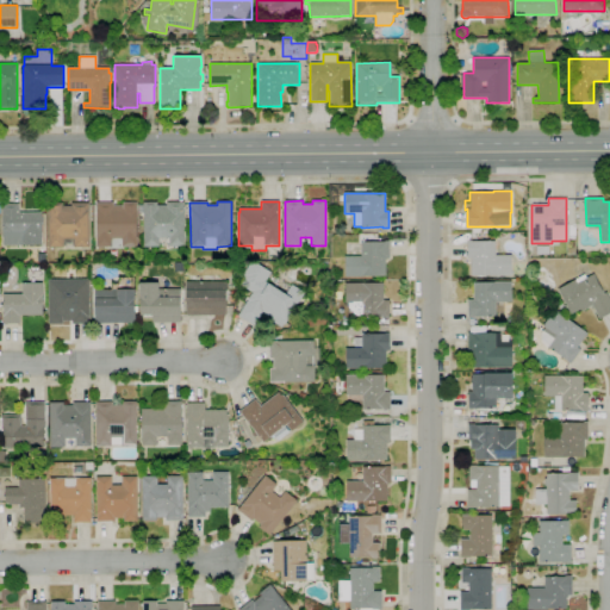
[(63,248),(48,248),(48,203),(61,203),(61,206),(72,206),(72,203),(88,203),(88,248),(74,248),(74,247),(63,247),(63,248)]
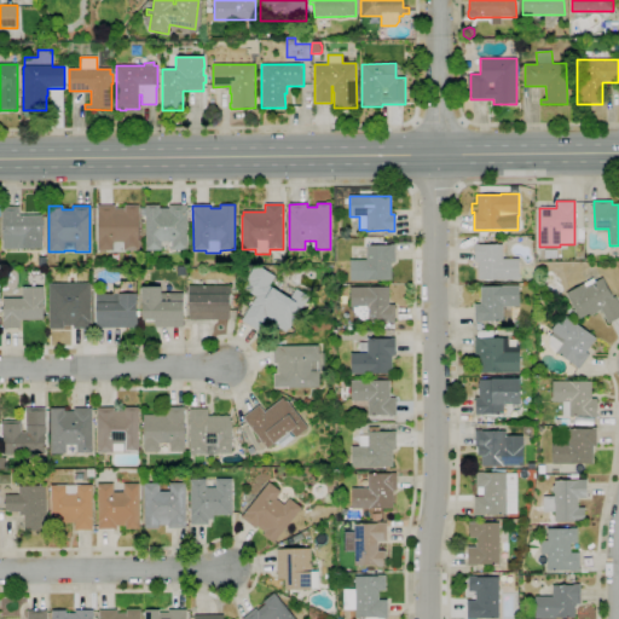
[(126,254),(105,254),(105,252),(97,252),(97,241),(98,241),(98,217),(97,217),(97,206),(115,206),(115,209),(125,209),(125,206),(139,206),(139,250),(125,252),(126,254)]
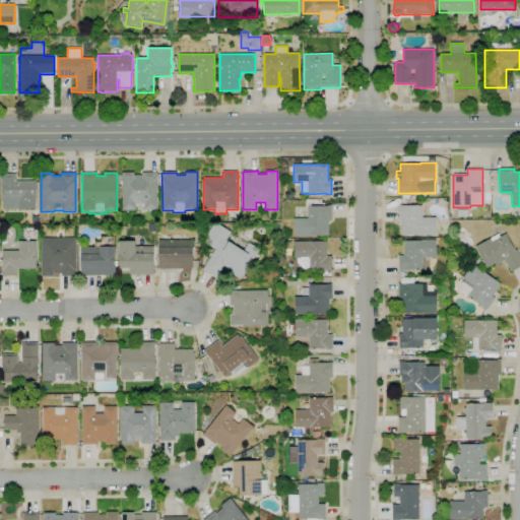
[(157,210),(122,210),(122,173),(134,173),(134,175),(142,175),(142,173),(156,173),(157,210)]
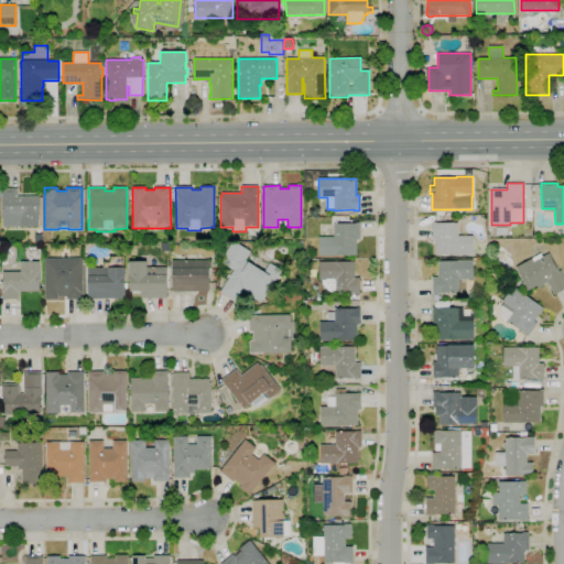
[(39,226),(20,226),(20,227),(3,227),(3,217),(2,217),(2,198),(1,198),(1,188),(18,188),(18,196),(39,196),(39,226)]
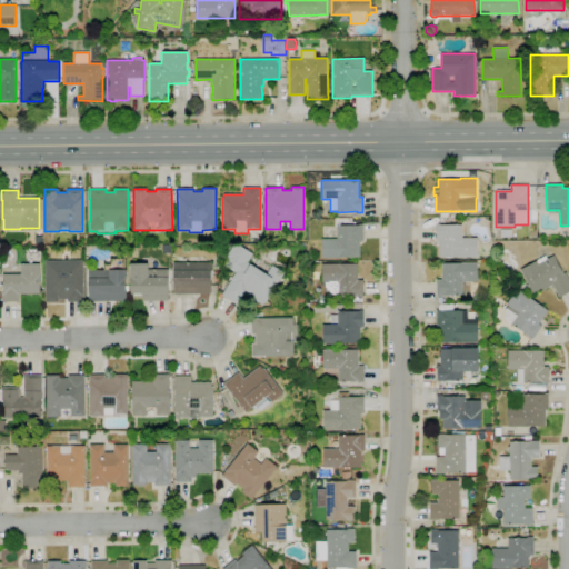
[(359,259),(321,259),(321,256),(321,251),(321,239),(326,239),(337,240),(337,226),(342,226),(357,226),(357,225),(363,225),(362,241),(359,241),(359,259)]
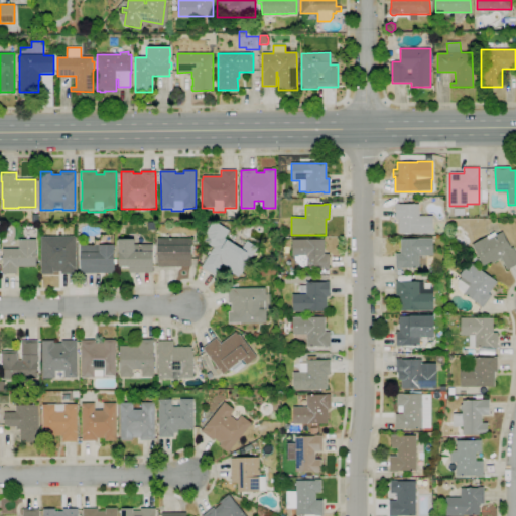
[(398,234),(398,219),(395,219),(395,204),(398,204),(398,205),(418,204),(418,216),(432,216),(432,233),(398,234)]
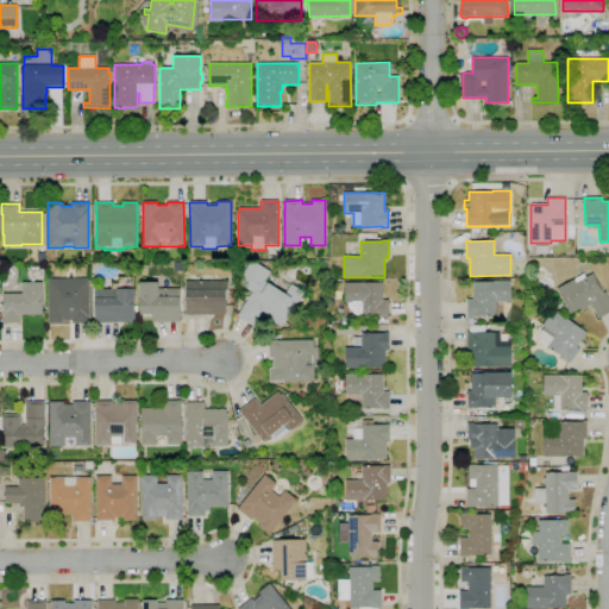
[(535,255),(535,246),(547,245),(547,253),(535,255)]
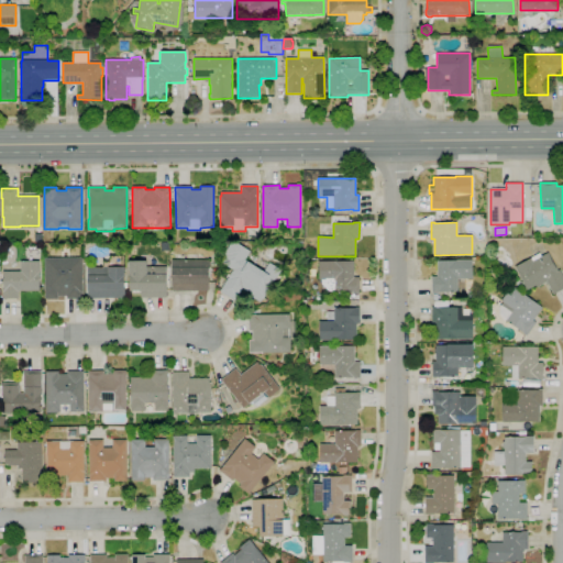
[(260,302),(242,291),(235,301),(219,291),(228,278),(233,271),(221,263),(223,261),(222,260),(224,256),(222,256),(232,241),(250,252),(244,260),(263,272),(269,263),(282,271),(279,273),(285,276),(280,283),(275,279),(263,299),(262,299),(260,302)]
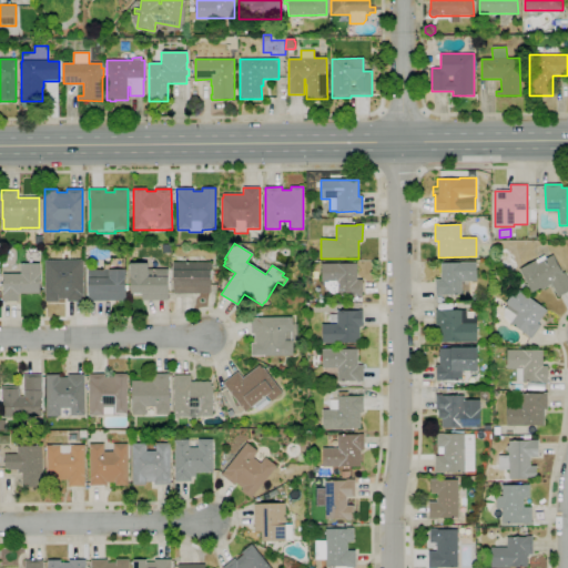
[(519,270),(535,261),(535,260),(545,255),(546,259),(553,255),(563,273),(564,272),(567,281),(567,292),(558,297),(551,285),(541,291),(540,287),(531,292),(519,270)]
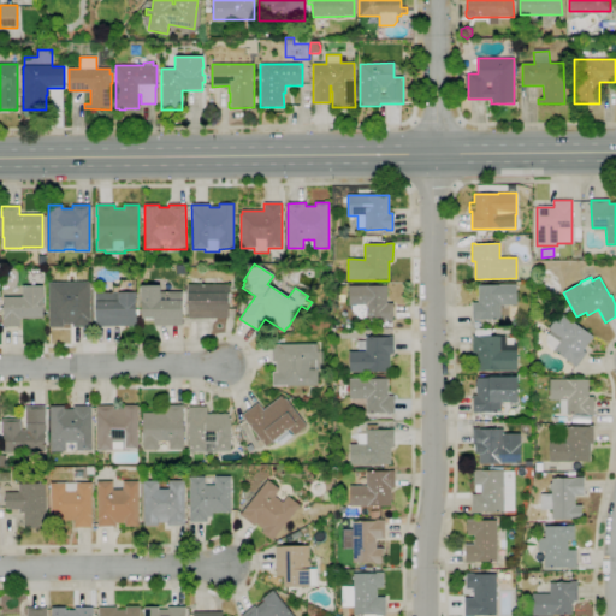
[(89,327),(72,327),(72,324),(63,325),(63,327),(48,327),(48,283),(89,282),(90,324),(89,324),(89,327)]
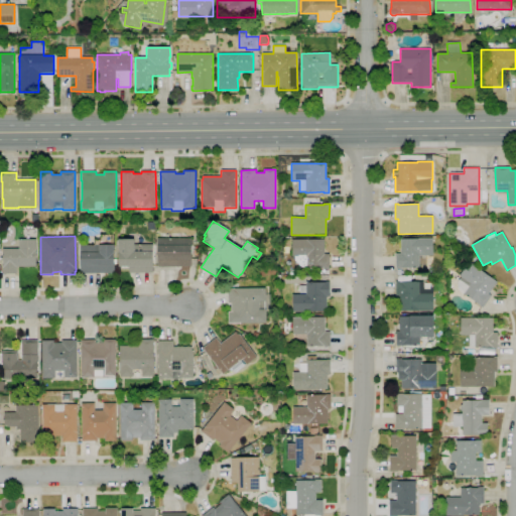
[(191,267),(157,267),(157,238),(190,238),(191,267)]
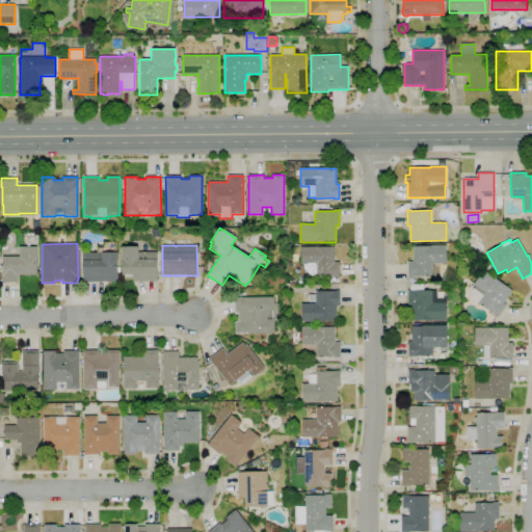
[(415,276),(407,277),(407,262),(413,262),(413,246),(446,245),(446,264),(441,264),(441,273),(432,273),(432,276),(415,276)]
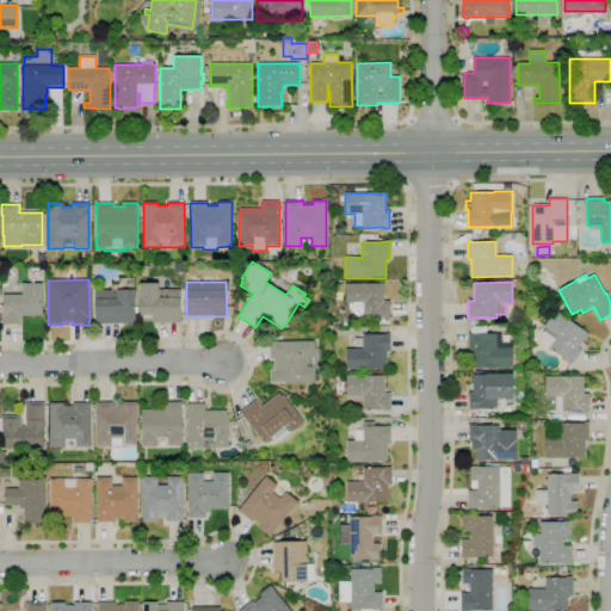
[(19,325),(2,325),(2,315),(2,295),(22,295),(22,283),(42,283),(42,315),(19,316),(19,325)]
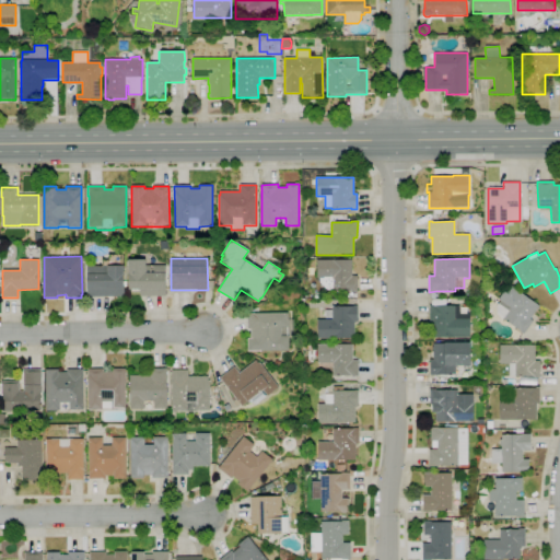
[(139,296),(139,290),(129,290),(128,273),(128,259),(146,259),(146,266),(165,266),(165,296),(139,296)]
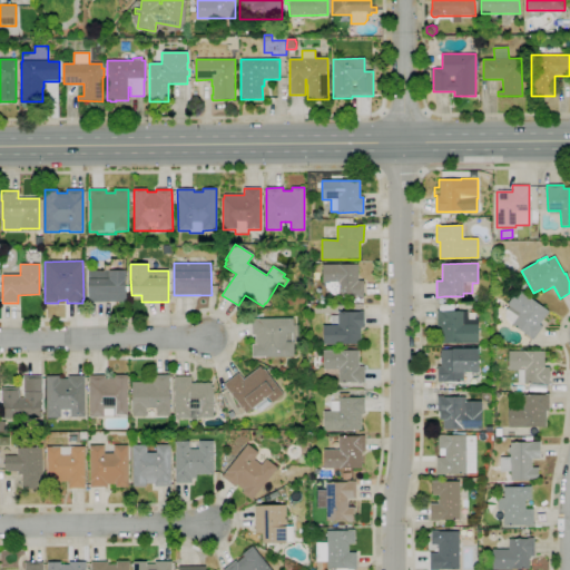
[(356,298),(356,297),(337,297),(337,296),(334,296),(325,287),(325,283),(322,283),(322,264),(340,264),(340,265),(359,265),(359,282),(363,282),(363,298),(356,298)]
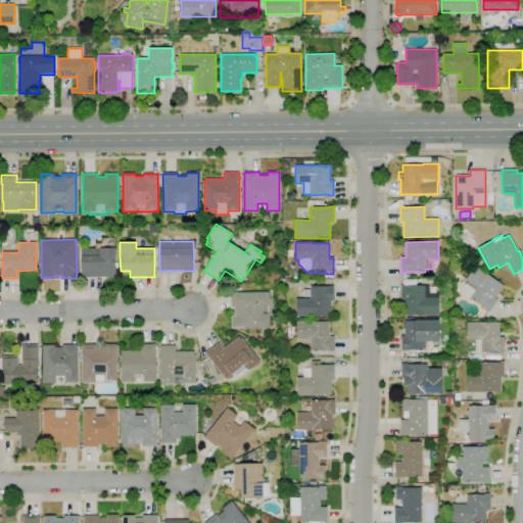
[(81,277),(81,248),(95,248),(95,244),(112,244),(112,248),(115,248),(115,277),(81,277)]
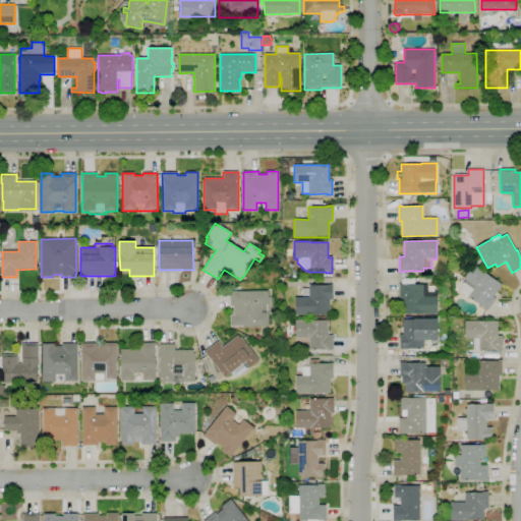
[(473,261),(468,256),(471,252),(472,253),(474,250),(476,252),(475,255),(476,256),(473,261)]
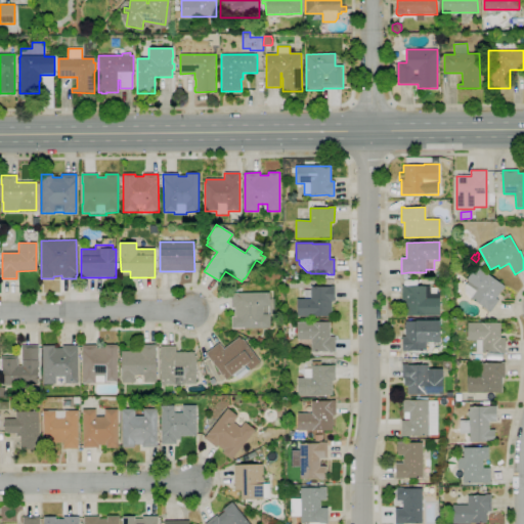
[(486,264),(484,267),(477,262),(479,258),(486,264)]
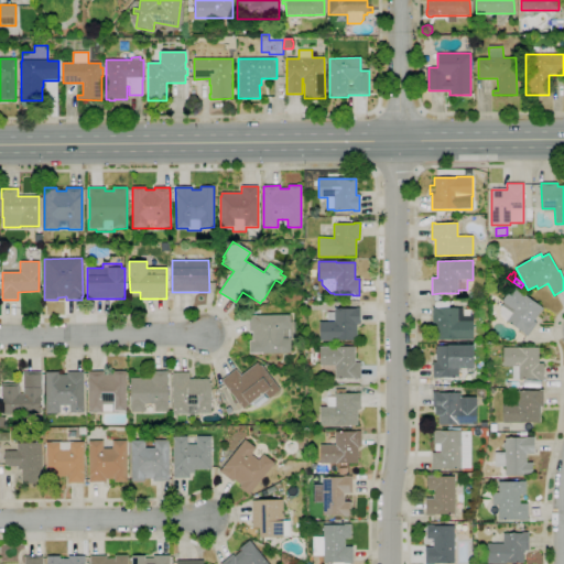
[(528,337),(524,335),(523,336),(519,333),(520,331),(506,321),(512,313),(501,305),(503,303),(501,302),(512,286),(517,289),(518,288),(520,289),(519,291),(543,308),(533,322),(537,324),(528,337)]
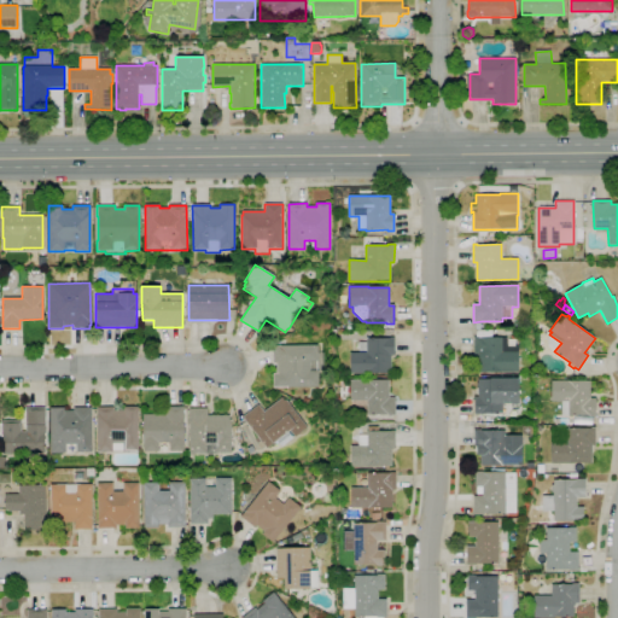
[(476,355),(474,355),(473,337),(477,337),(477,331),(491,331),(491,338),(507,337),(508,347),(518,347),(519,373),(476,373),(476,355)]
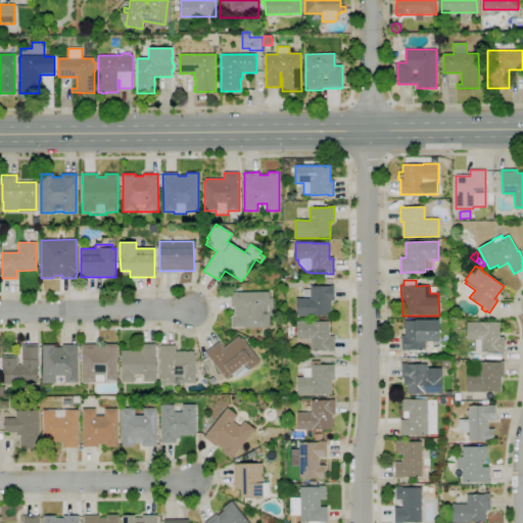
[(331,317),(296,317),(296,298),(310,298),(310,286),(330,286),(334,286),(334,300),(331,300),(331,317)]
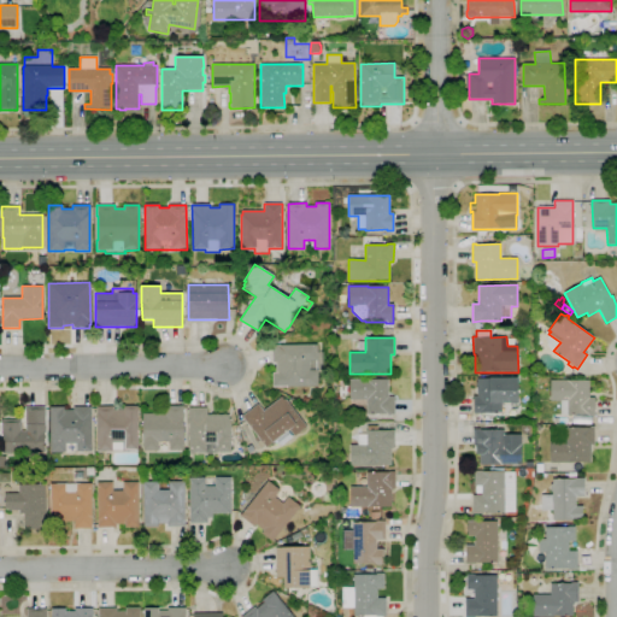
[(288,387),(272,387),(272,372),(276,372),(276,363),(272,363),(272,345),(317,345),(317,360),(316,360),(316,371),(318,371),(318,386),(288,386),(288,387)]
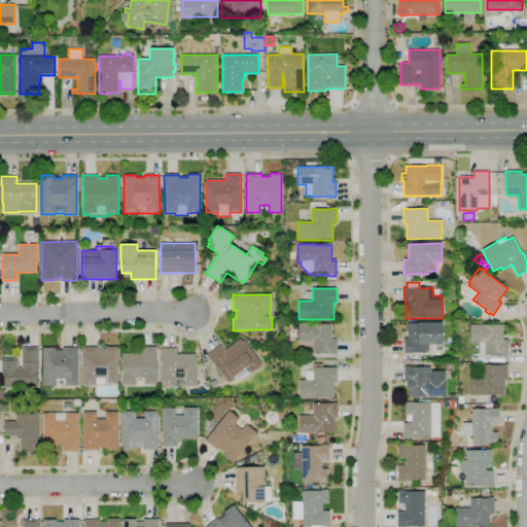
[(405,353),(405,339),(408,339),(408,323),(417,323),(443,323),(443,345),(428,345),(428,353),(405,353)]
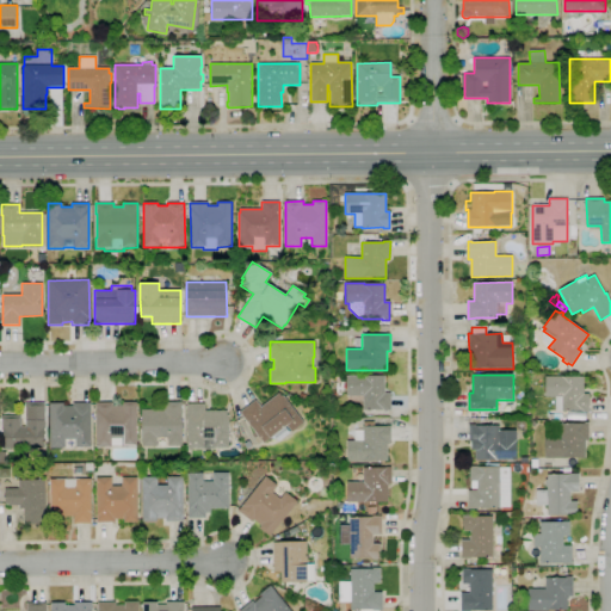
[(383,411),(383,409),(363,411),(363,395),(346,396),(346,376),(363,376),(384,376),(384,393),(390,393),(390,411),(383,411)]
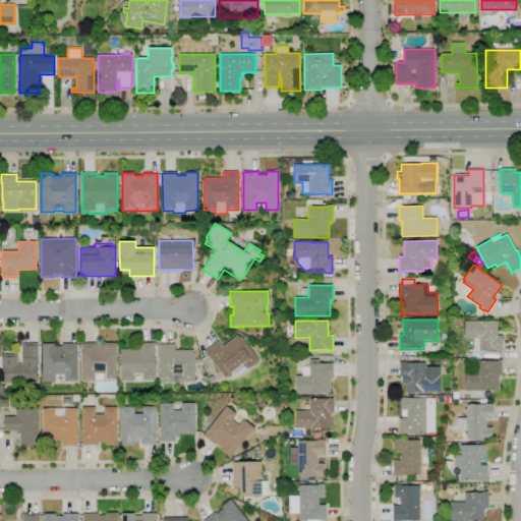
[(498,358),(482,358),(482,350),(478,350),(473,350),(473,338),(464,338),(464,321),(479,321),(498,321),(498,336),(503,336),(503,351),(498,351),(498,358)]
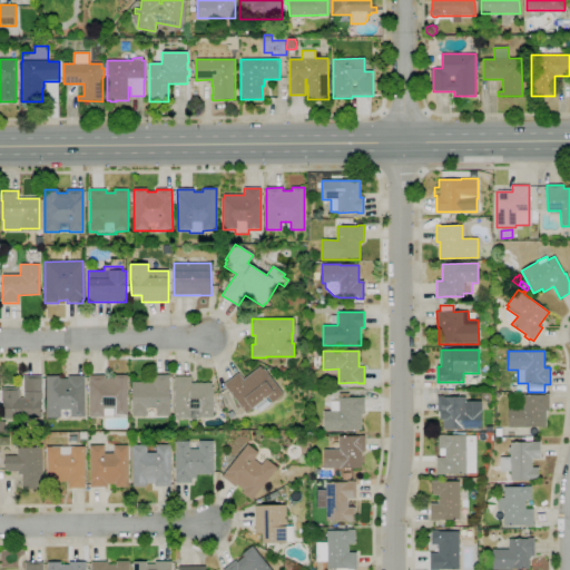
[(241,415),(236,409),(239,406),(231,394),(224,384),(238,373),(243,380),(261,366),(263,370),(264,369),(284,395),(272,404),(267,397),(252,409),(245,414),(244,412),(241,415)]
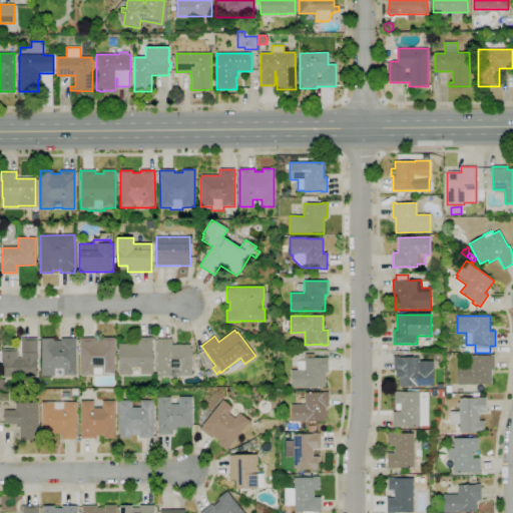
[(37,377),(2,377),(2,361),(1,361),(1,349),(18,349),(18,359),(21,359),(21,338),(37,338),(37,360),(37,377)]
